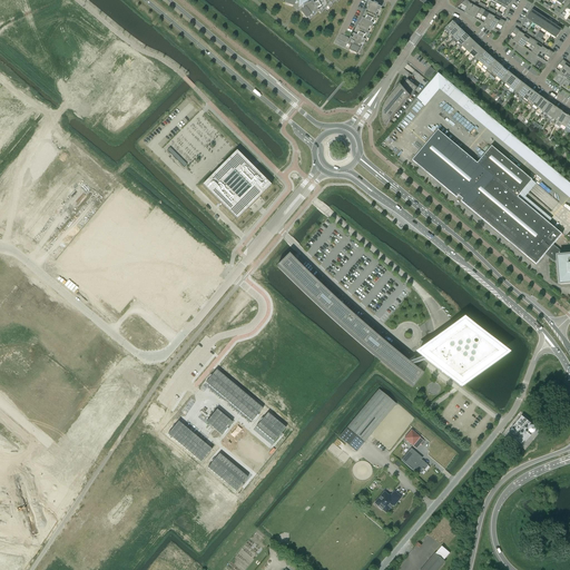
[(304,10),(301,12),(305,19),(312,13),(313,16),(313,17),(321,9),(322,11),(323,12),(330,3),(331,6),(331,7),(335,0),(338,0),(340,0),(338,0),(316,0),(315,1),(308,5),(307,5),(306,5),(302,7),(304,10)]
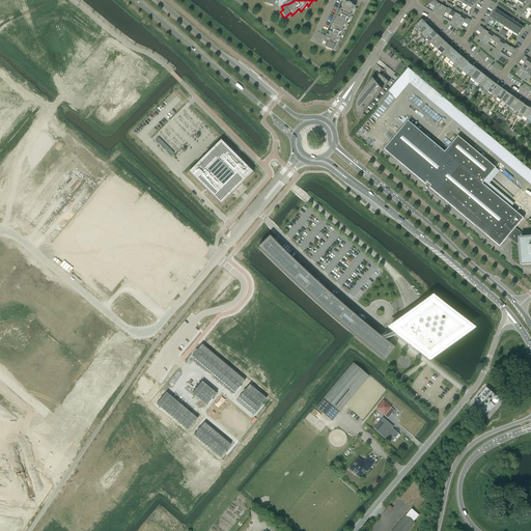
[(438,15),(443,5),(434,0),(432,0),(429,4),(436,7),(432,11),(438,15)]
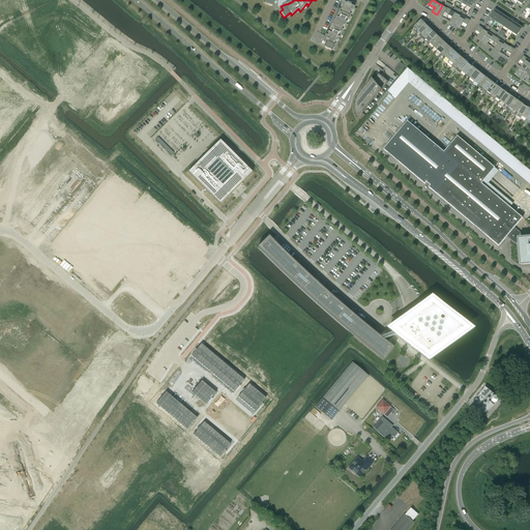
[(325,36),(322,41),(321,42),(325,45),(324,48),(330,51),(335,41),(336,42),(354,7),(342,1),(340,5),(342,6),(326,37),(325,36)]
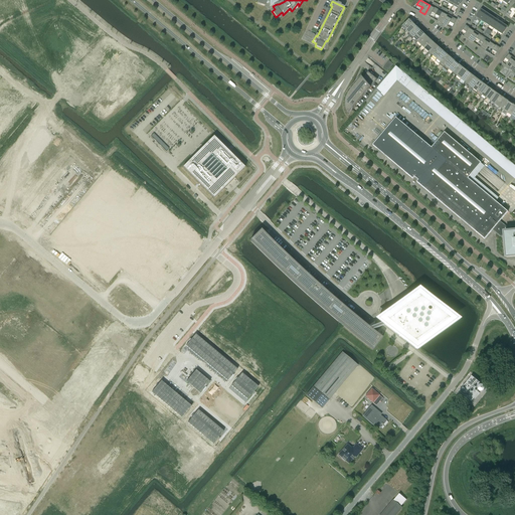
[(430,5),(424,14),(430,17),(432,12),(436,14),(439,10),(430,5)]
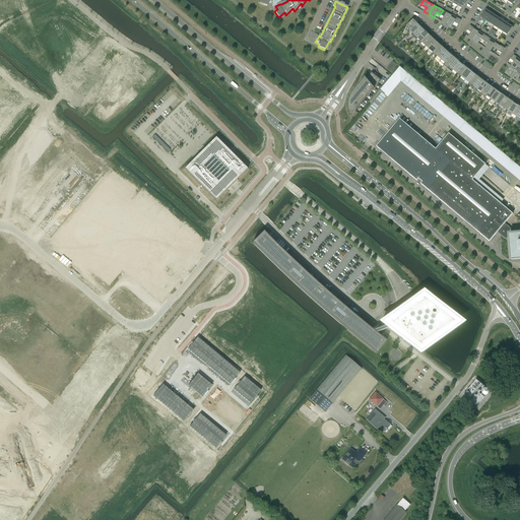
[(485,20),(491,12),(485,9),(480,17),(485,20)]
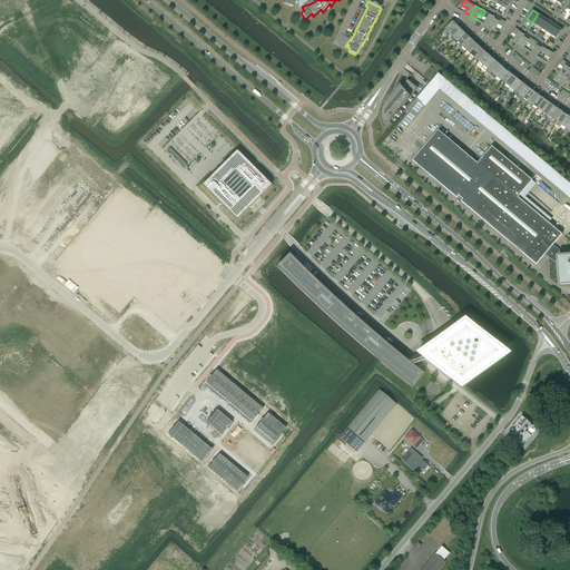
[(485,11),(482,16),(487,19),(484,23),(490,27),(495,16),(485,11)]
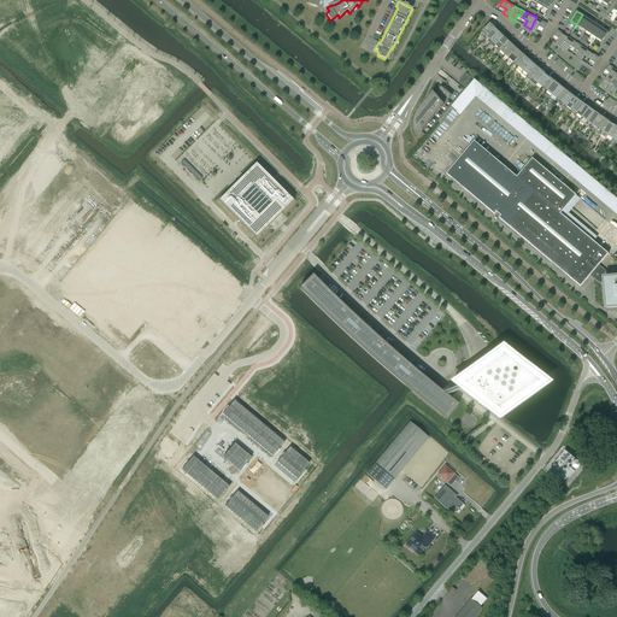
[(581,28),(587,18),(582,15),(576,24),(581,28)]
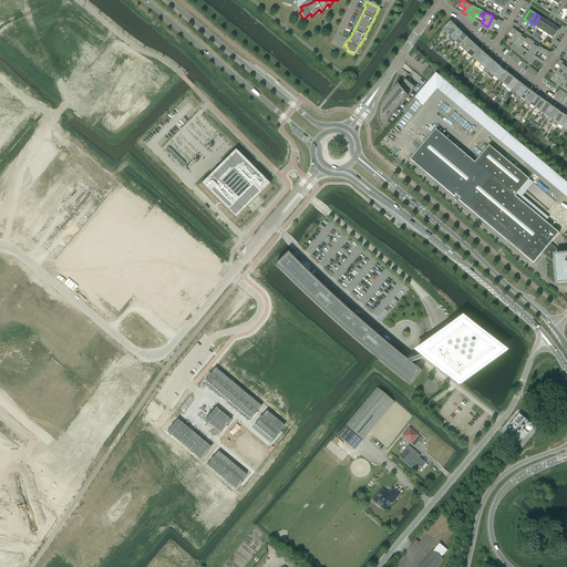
[(493,16),(487,27),(492,29),(495,24),(500,27),(503,21),(493,16)]
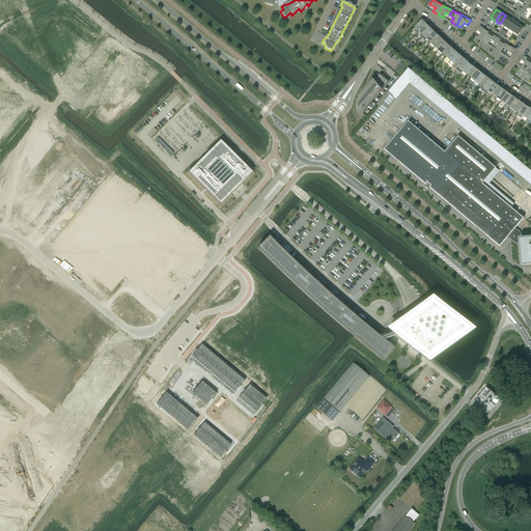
[(504,27),(509,19),(505,16),(500,24),(504,27)]
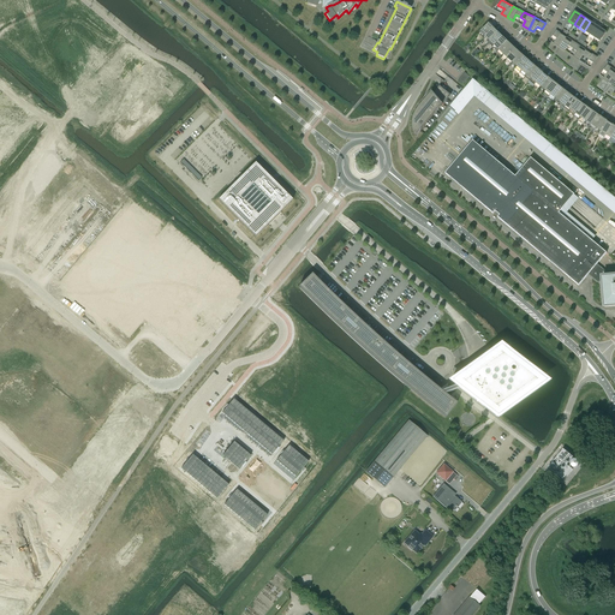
[(590,22),(584,31),(589,35),(596,25),(590,22)]
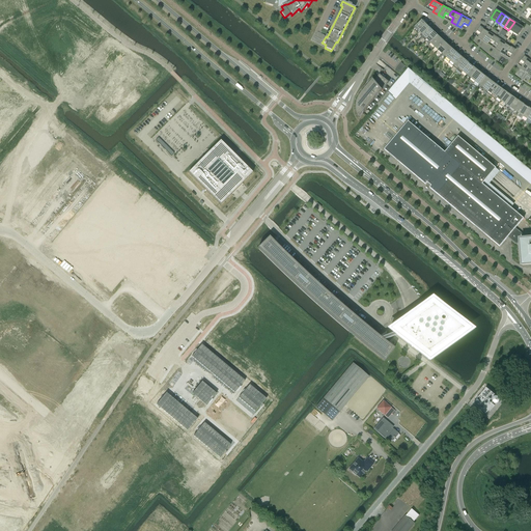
[(419,32),(426,25),(422,21),(415,28),(419,32)]
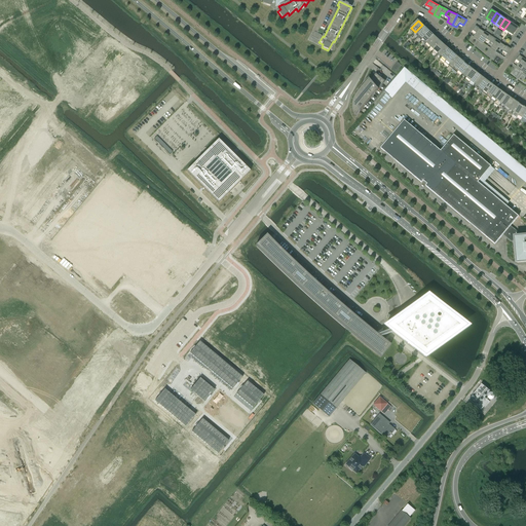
[(510,22),(503,30),(509,32),(514,24),(510,22)]
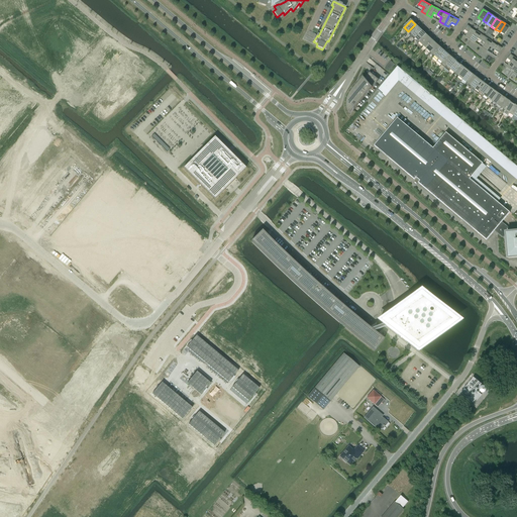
[(505,23),(500,31),(504,34),(509,26),(505,23)]
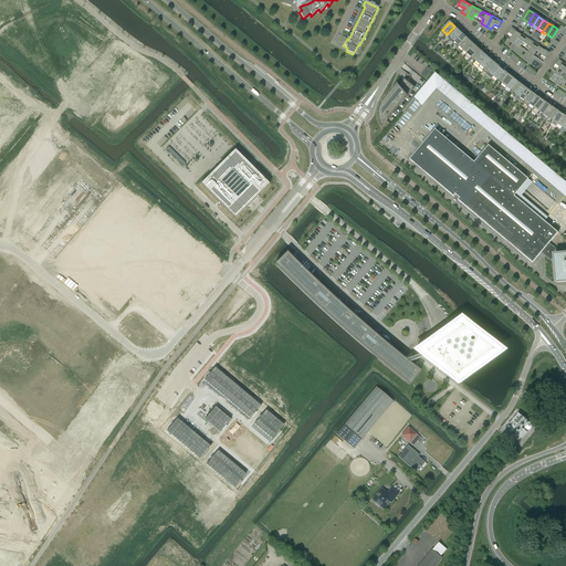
[(454,27),(447,34),(446,35),(449,40),(458,30),(454,27)]
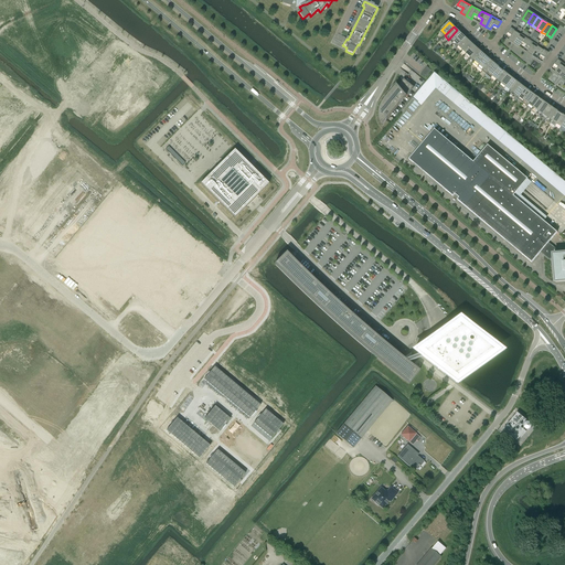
[(514,43),(520,34),(511,28),(508,32),(512,35),(509,40),(514,43)]
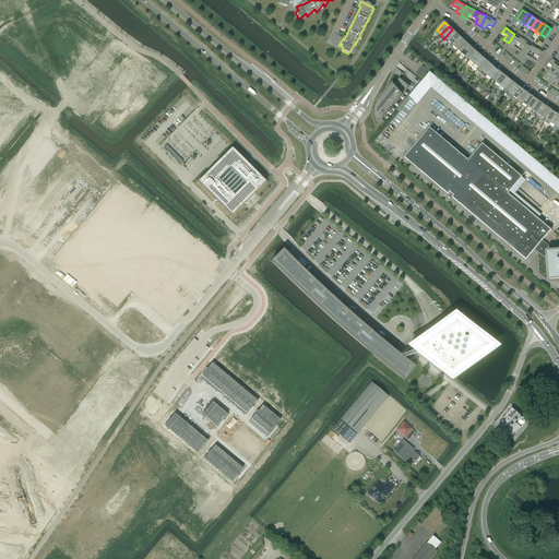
[(449,42),(456,34),(452,30),(443,39),(448,44),(449,42)]
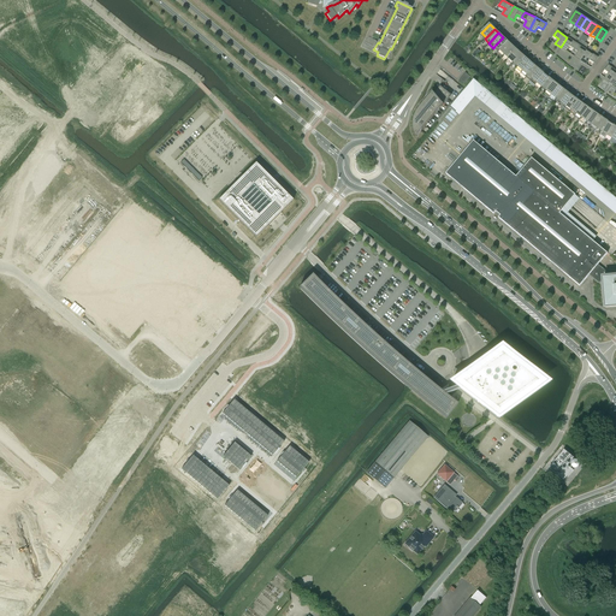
[(503,37),(495,46),(499,51),(508,41),(503,37)]
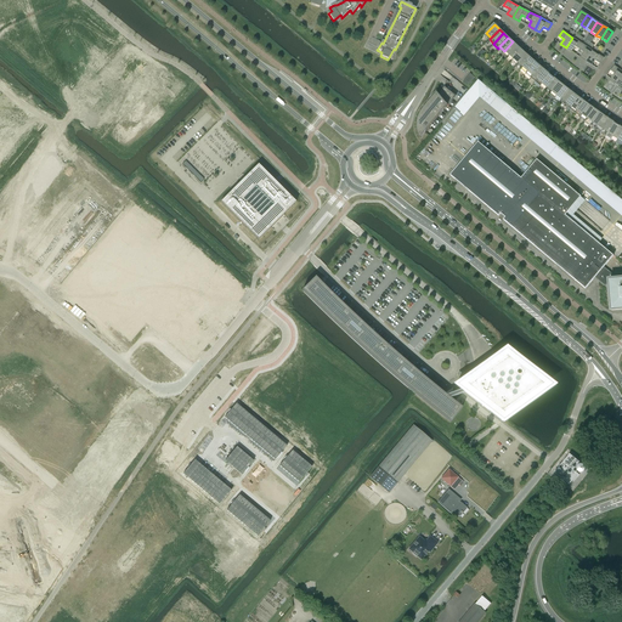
[(572,38),(566,47),(571,51),(575,46),(580,50),(583,44),(572,38)]
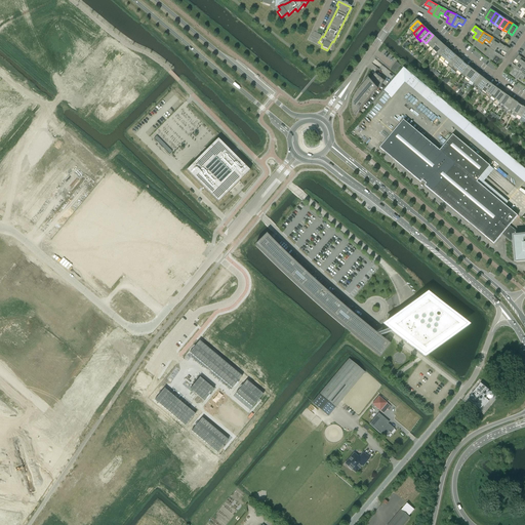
[(433,35),(426,43),(430,46),(436,39),(433,35)]
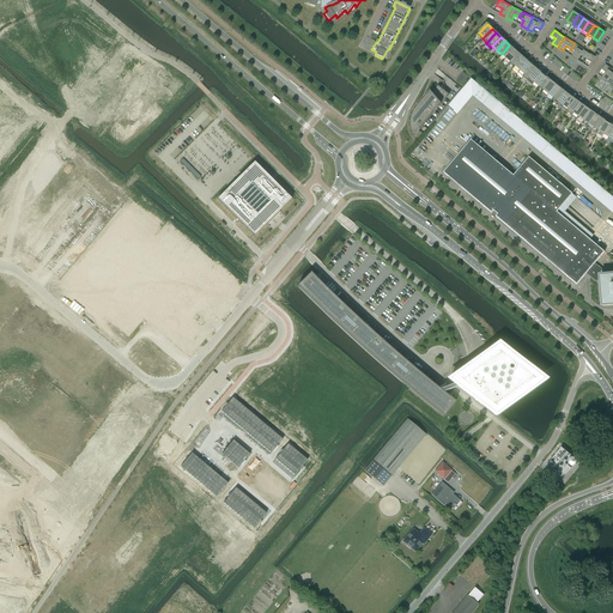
[(575,43),(571,49),(576,52),(572,58),(578,61),(584,50),(575,43)]
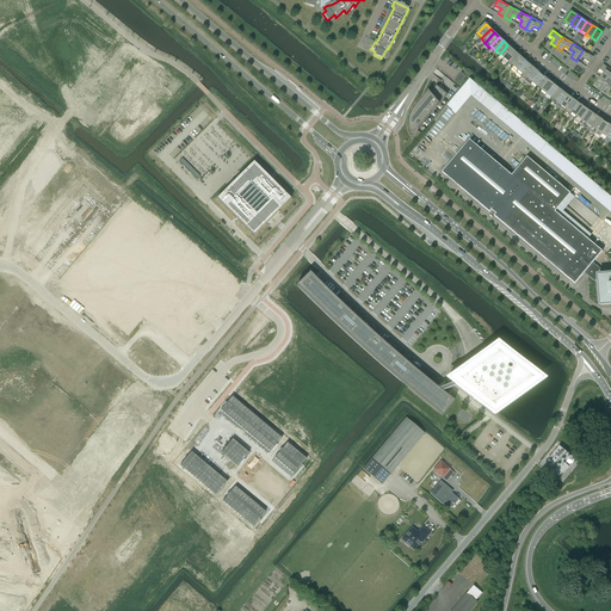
[(507,45),(500,54),(505,59),(512,49),(507,45)]
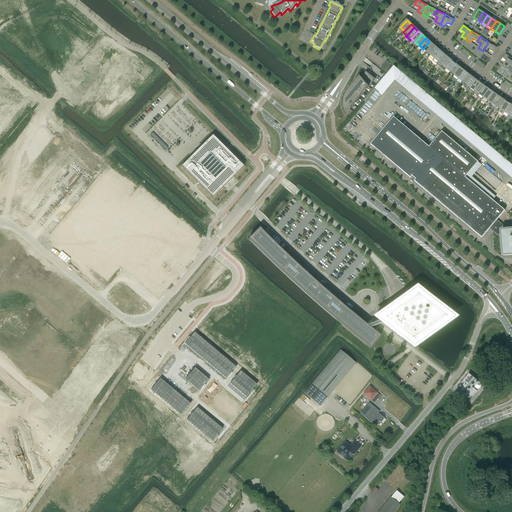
[(429,41),(423,49),(426,52),(433,45),(429,41)]
